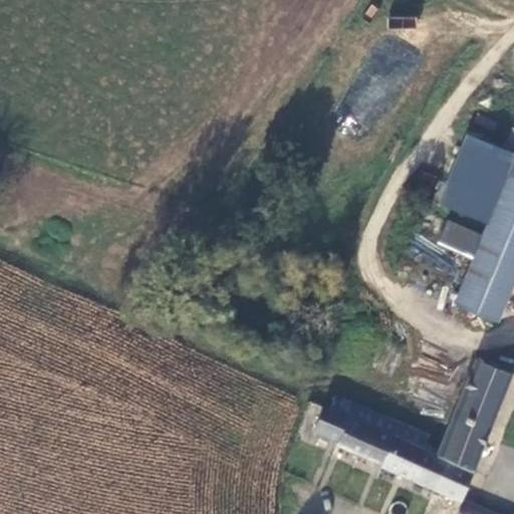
[(390,16),(389,27),(414,28),(414,17),(390,16)]
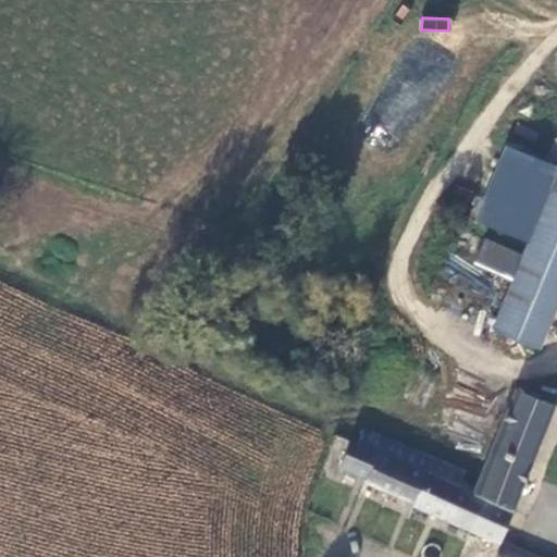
[(556,169),(556,162),(506,143),(474,221),(528,242),(556,169)]
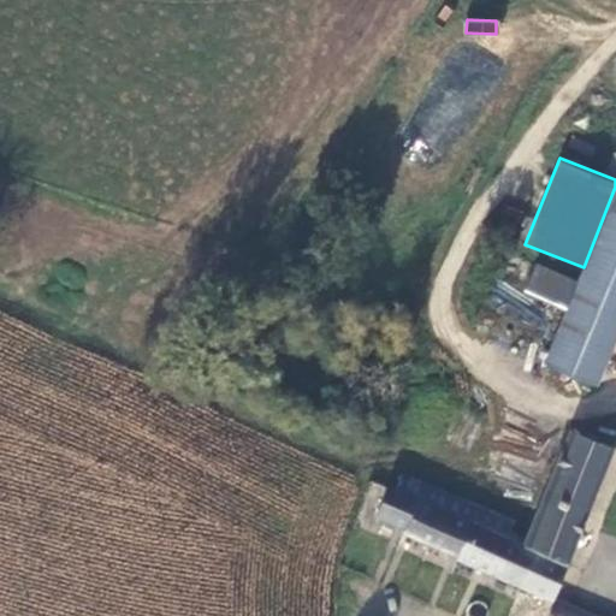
[(615,187),(584,267),(579,279),(615,294),(615,187)]
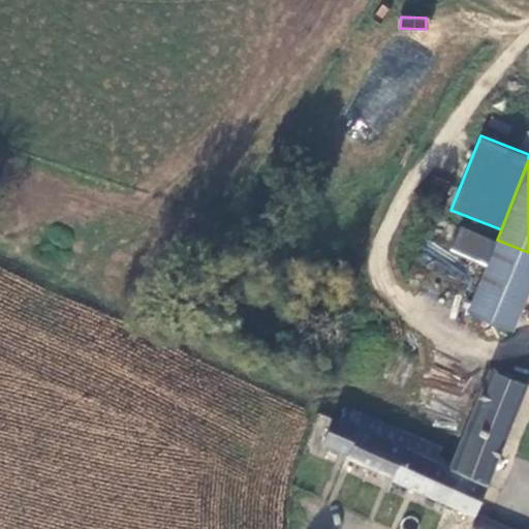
[(512,332),(528,292),(528,252),(497,240),(460,225),(449,250),(486,265),(466,314),(512,332)]
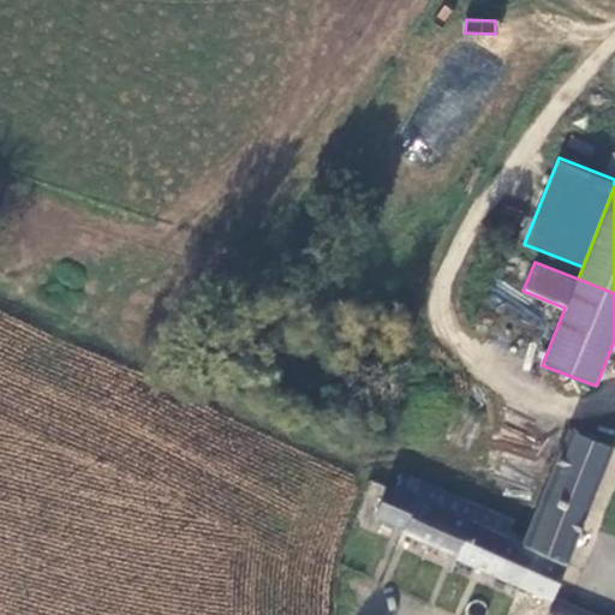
[(567,562),(614,446),(614,443),(568,428),(525,537),(509,530),(514,518),(402,469),(395,487),(388,483),(376,517),(404,526),(402,532),(457,554),(455,557),(523,586),(537,550),(567,562)]
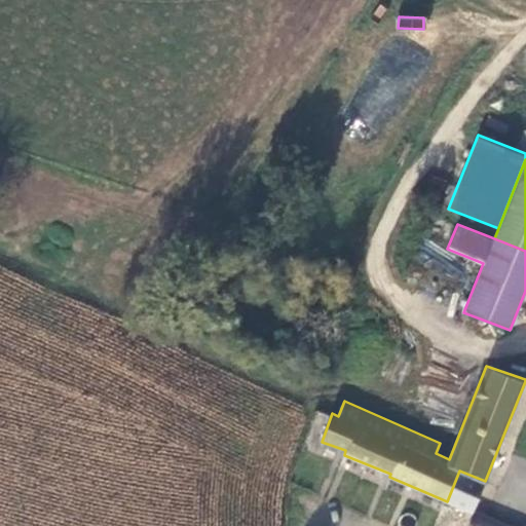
[(447,501),(473,512),(485,481),(459,471),(447,501)]
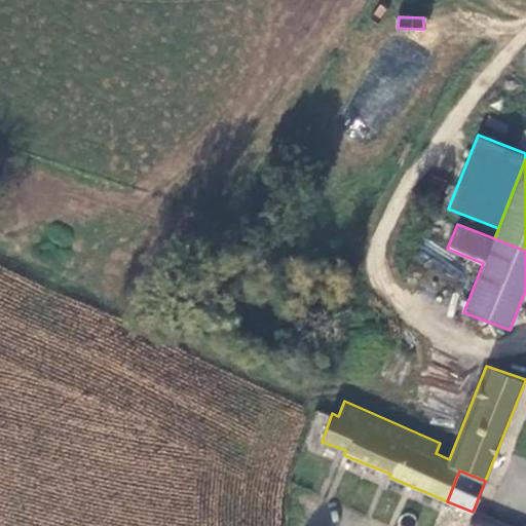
[(514,525),(477,510),(468,525),(514,525)]
